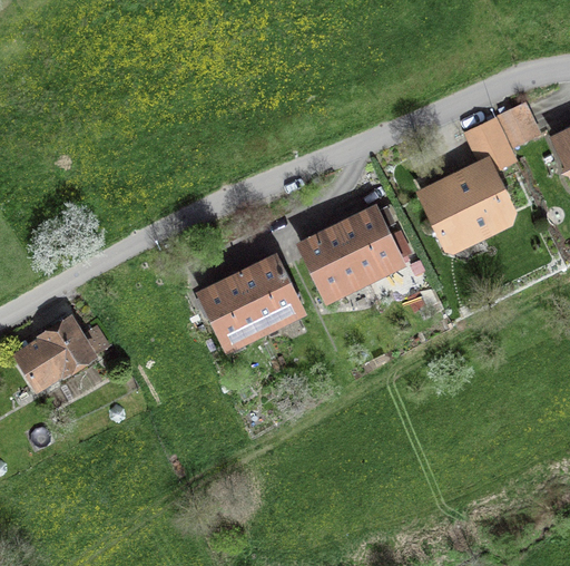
[(526,103),(498,116),(514,149),(541,136),(526,103)]
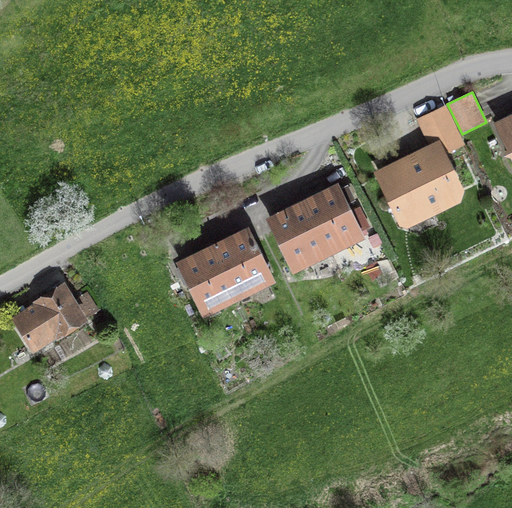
[(449,155),(464,148),(445,107),(415,121),(427,147),(373,172),(401,230),(469,199),(449,155)]
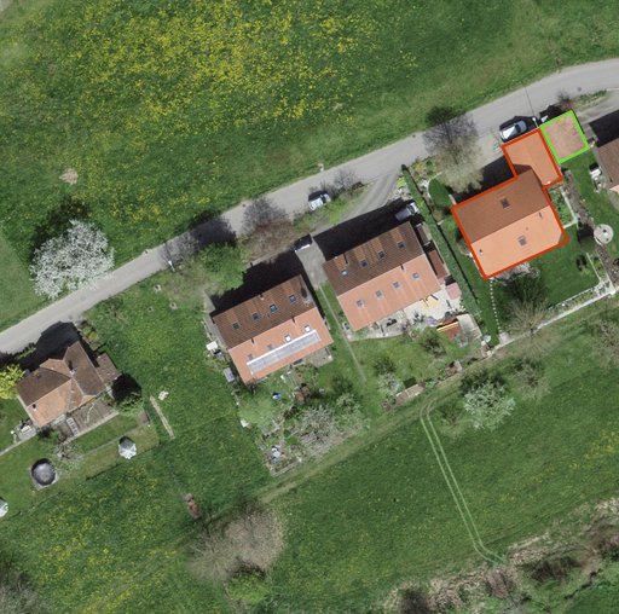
[(617,187),(618,191),(618,137),(596,149),(612,178),(608,186),(617,187)]
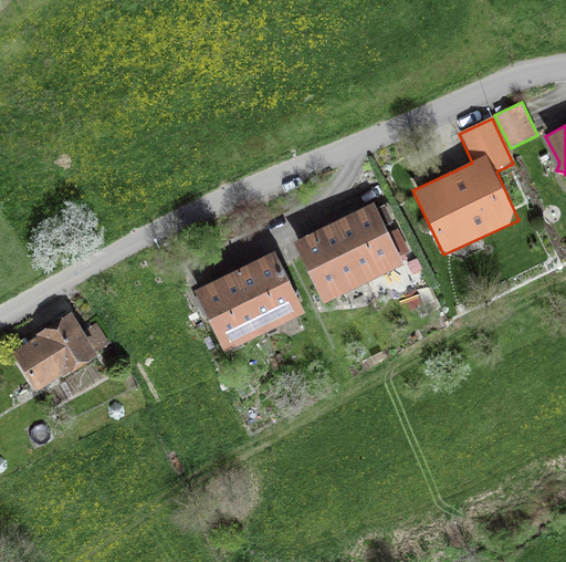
[(374,203),(332,222),(362,284),(404,264),(374,203)]
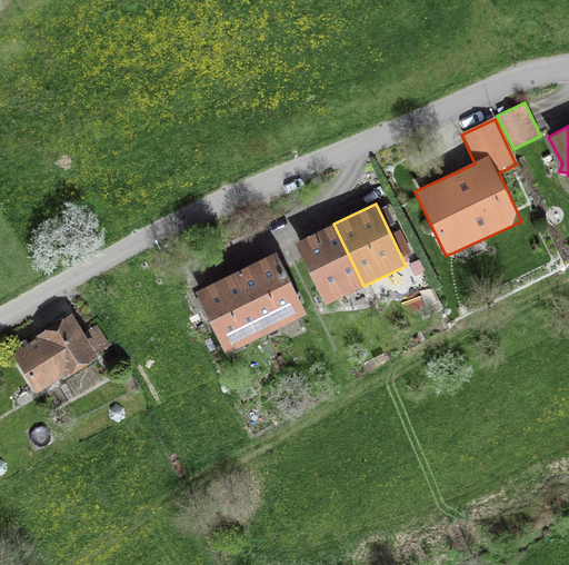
[(333,224),(295,243),(326,305),(363,286),(333,224)]
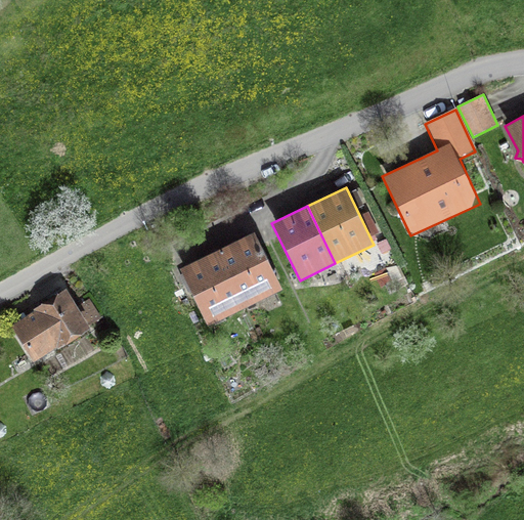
[(255,232),(217,251),(245,308),(282,290),(255,232)]
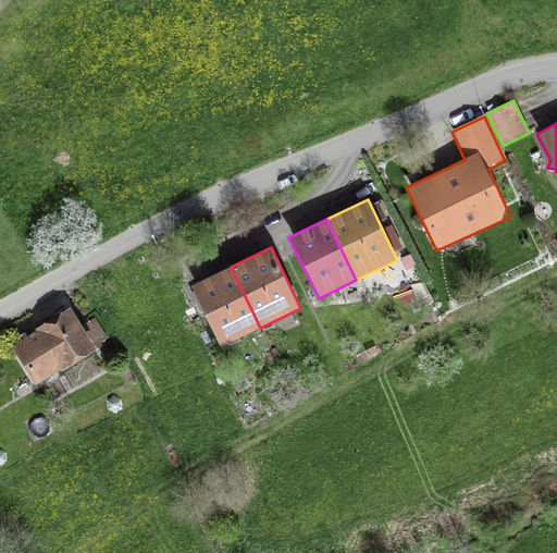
[(407,273),(416,269),(411,258),(401,263),(407,273)]
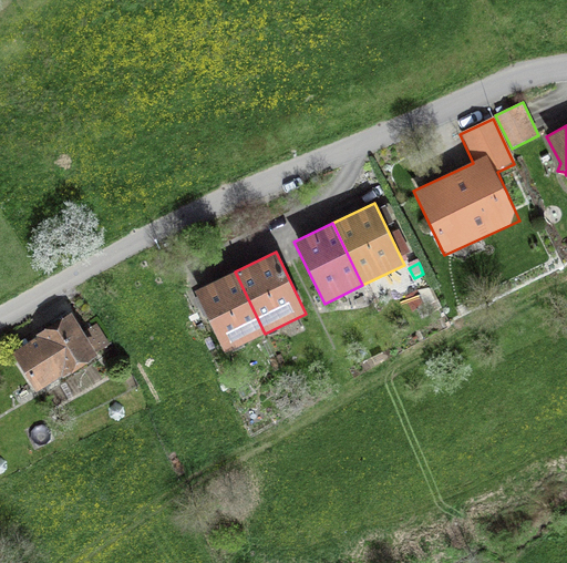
[(265,334),(235,272),(195,290),(226,352),(265,334)]
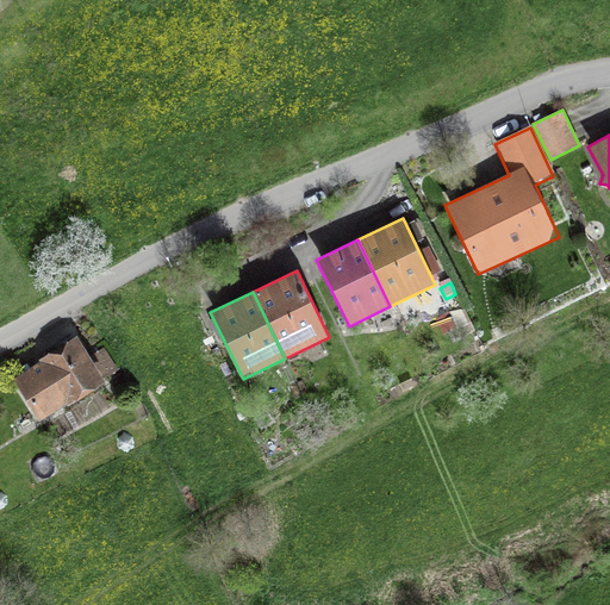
[(435,322),(442,337),(456,330),(449,316),(435,322)]
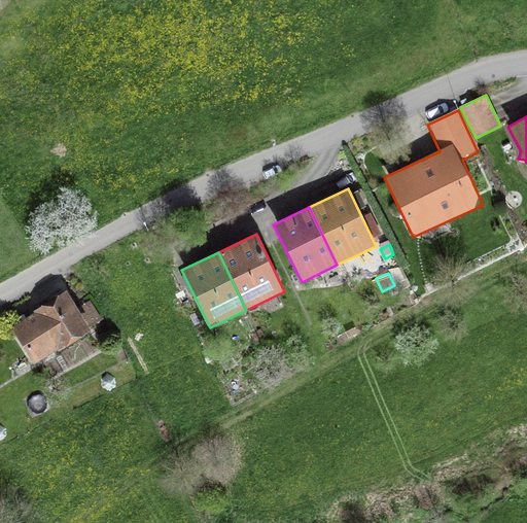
[(359,304),(371,297),(364,286),(352,293),(359,304)]
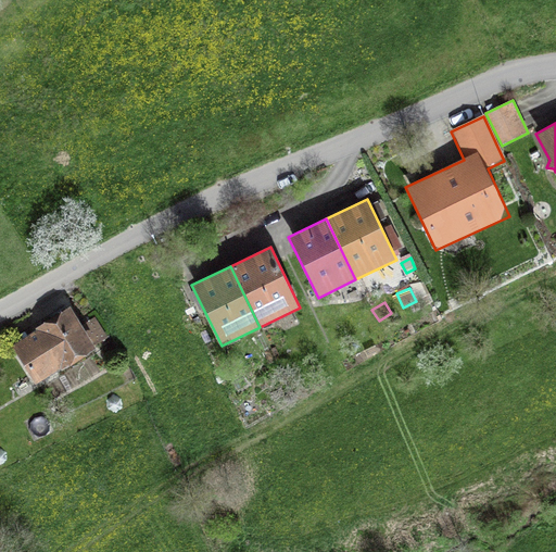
[(96,348),(71,306),(62,312),(61,310),(35,326),(37,329),(23,338),(25,340),(13,348),(36,383),(60,367),(62,369),(96,348)]
